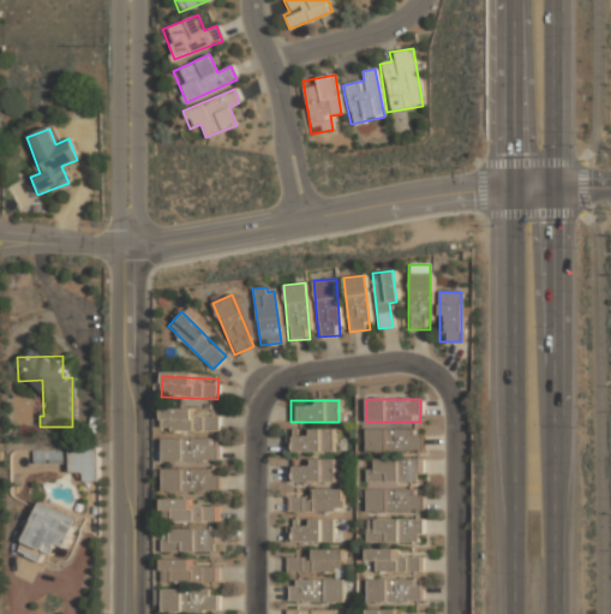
[(161,431),(217,431),(217,411),(161,411),(161,431)]
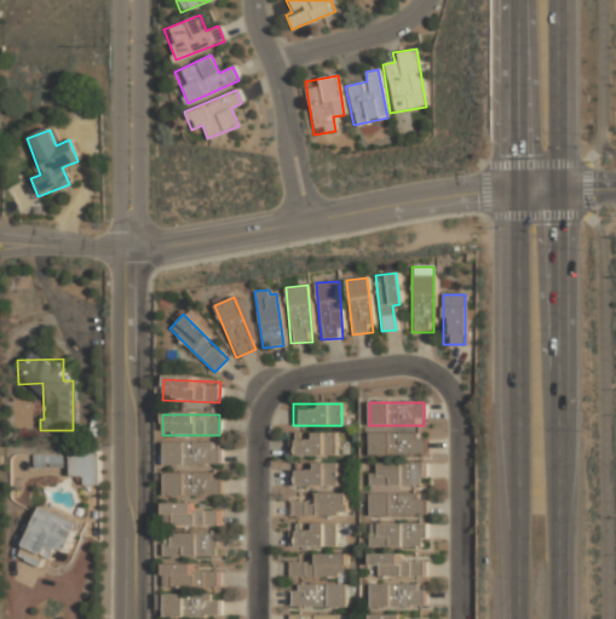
[(288,456),(335,456),(335,434),(288,434),(288,456)]
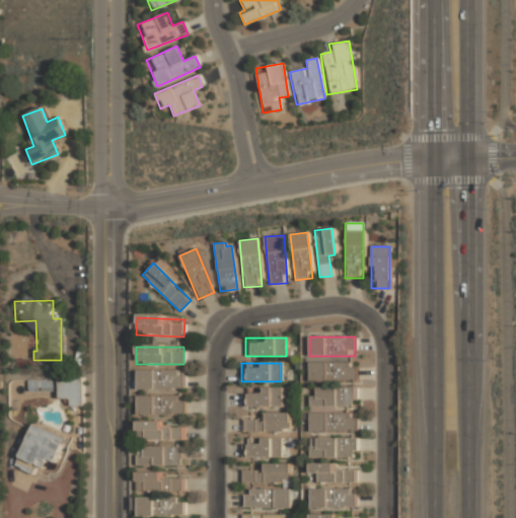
[(355,380),(355,363),(308,363),(308,380),(355,380)]
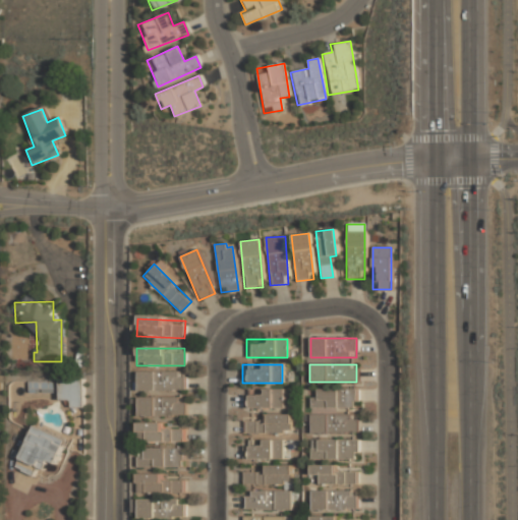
[(184,372),(138,372),(138,391),(184,391),(184,372)]
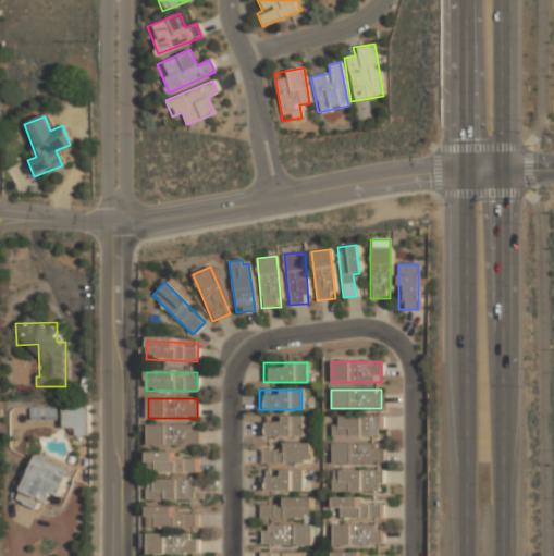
[(87,407),(62,407),(62,429),(74,429),(74,436),(87,436),(87,407)]
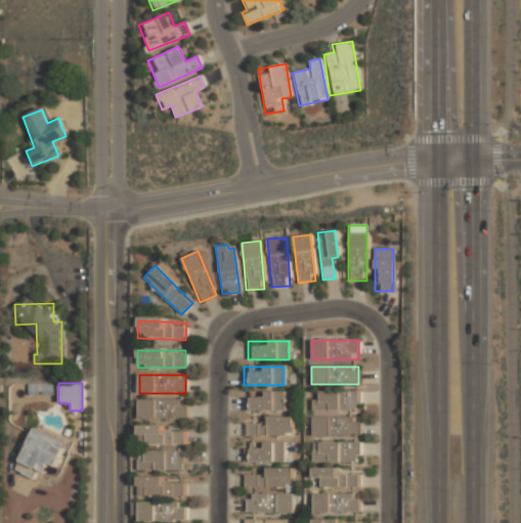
[(358,391),(312,391),(312,410),(358,410),(358,391)]
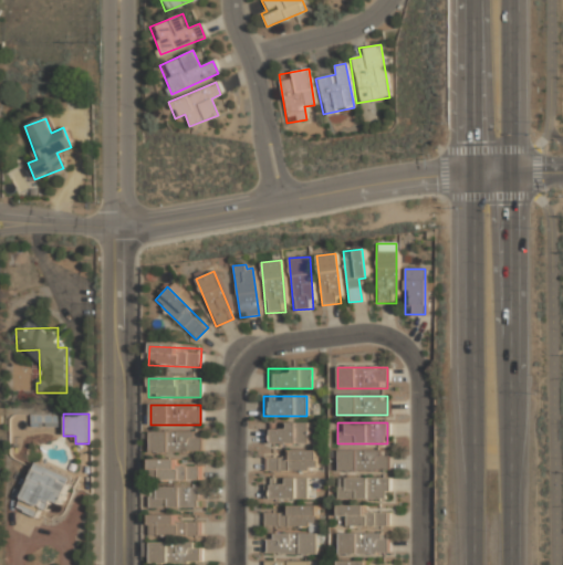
[(263,443),(306,443),(306,424),(263,424),(263,443)]
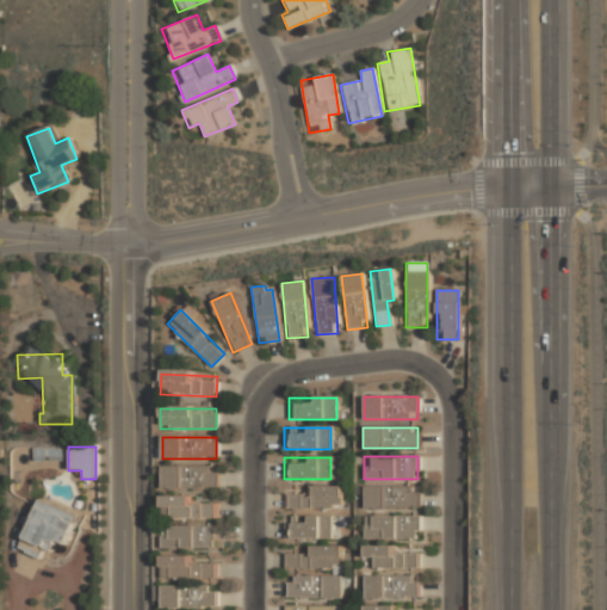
[(216,487),(216,466),(161,466),(161,487),(216,487)]
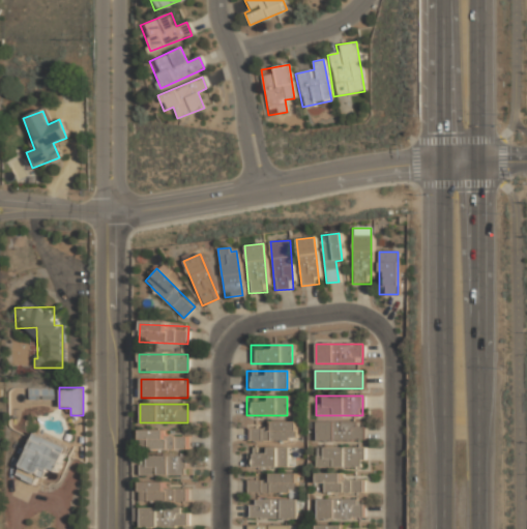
[(295,441),(295,421),(259,421),(259,429),(247,429),(247,441),(295,441)]
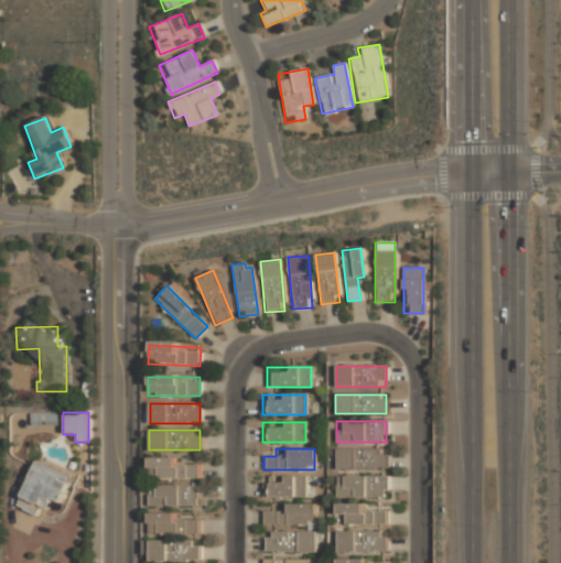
[(386,450),(335,450),(335,469),(386,469),(386,450)]
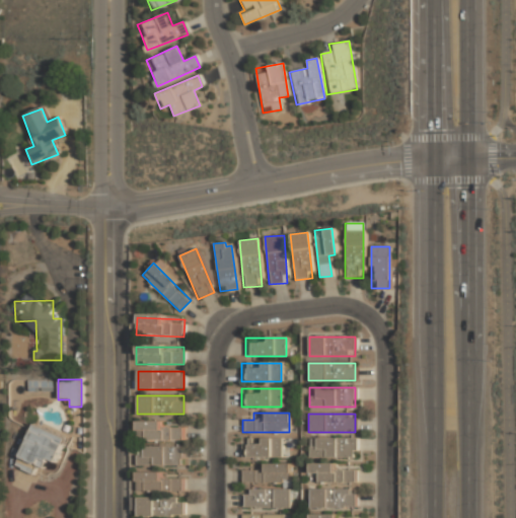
[(183,440),(183,429),(166,429),(166,421),(137,421),(137,440),(183,440)]
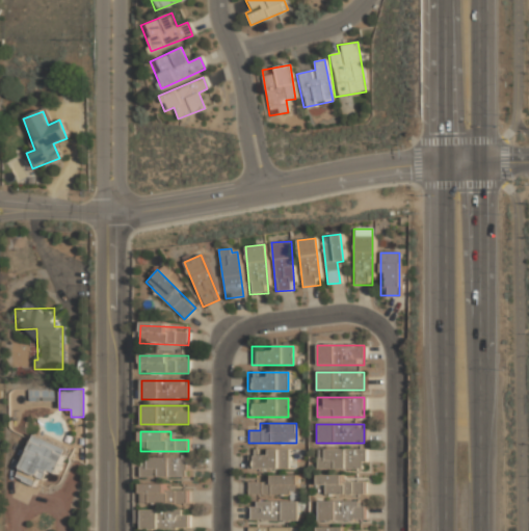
[(55,475),(65,448),(30,435),(18,471),(45,480),(48,473),(55,475)]
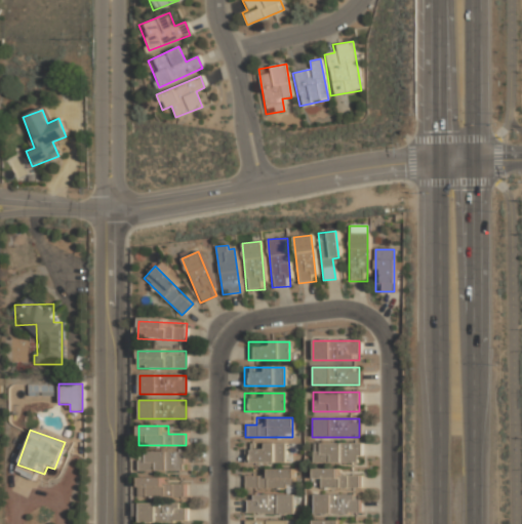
[(244,462),(284,462),(284,444),(252,444),(252,449),(244,449),(244,462)]
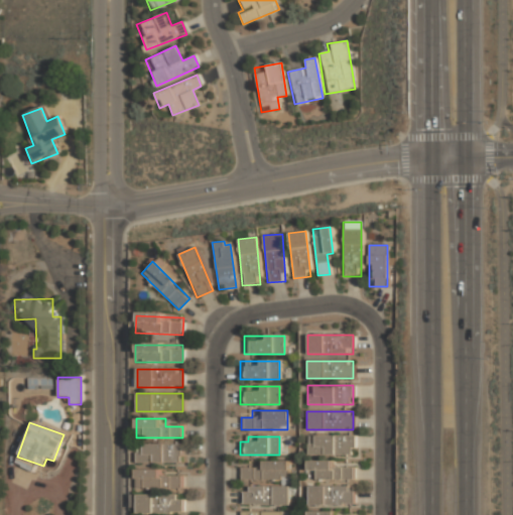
[(306,455),(353,455),(353,436),(306,436),(306,455)]
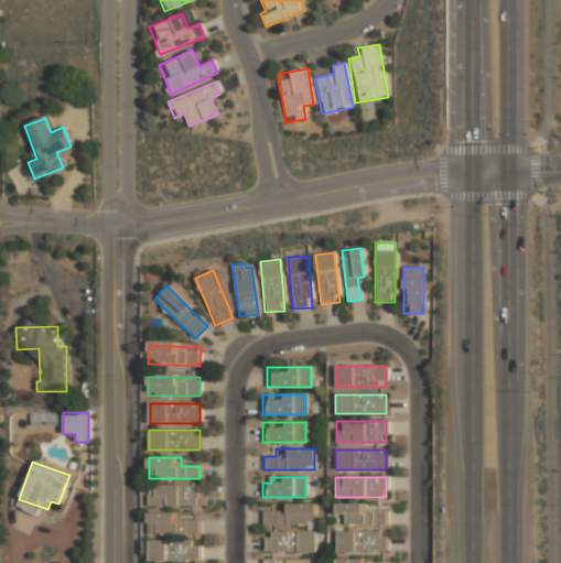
[(201,485),(149,485),(149,506),(201,506),(201,485)]
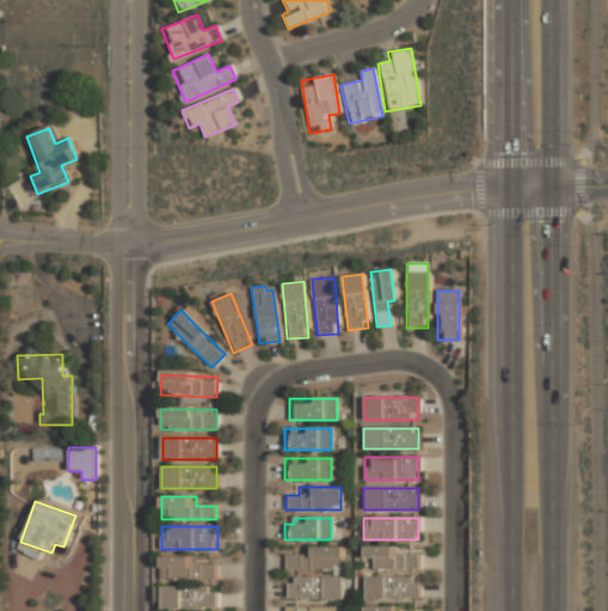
[(339,547),(301,547),(301,556),(284,556),(284,570),(339,570),(339,547)]
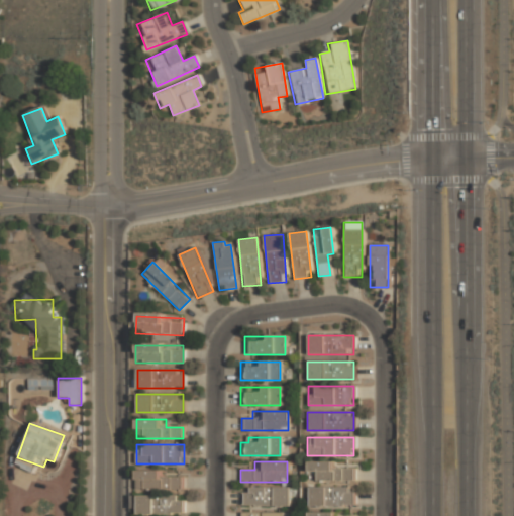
[(353,481),(353,470),(342,470),(342,461),(307,461),(307,481),(353,481)]
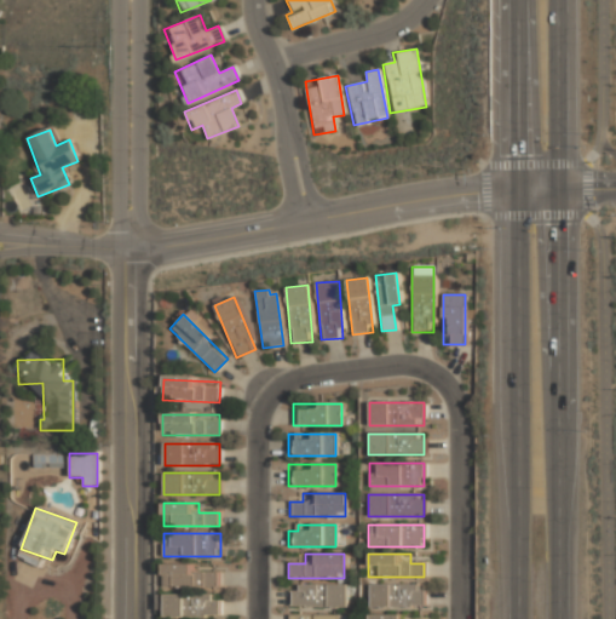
[(220,572),(207,572),(207,563),(162,563),(162,588),(220,588),(220,572)]
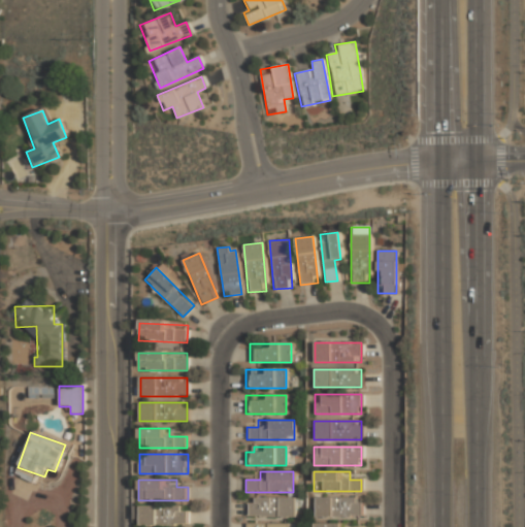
[(245,518),(293,518),(293,498),(245,498),(245,518)]
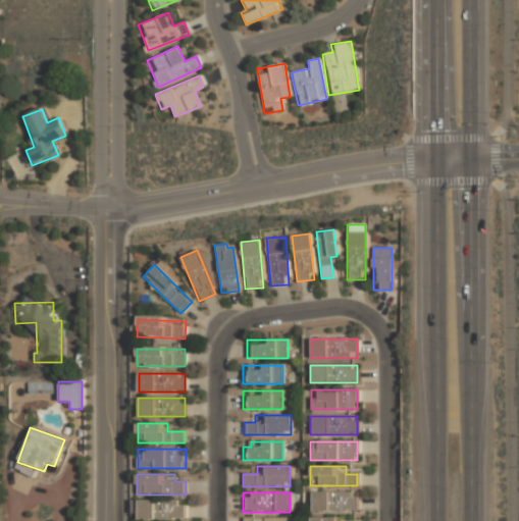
[(357,512),(357,492),(310,492),(310,512),(357,512)]
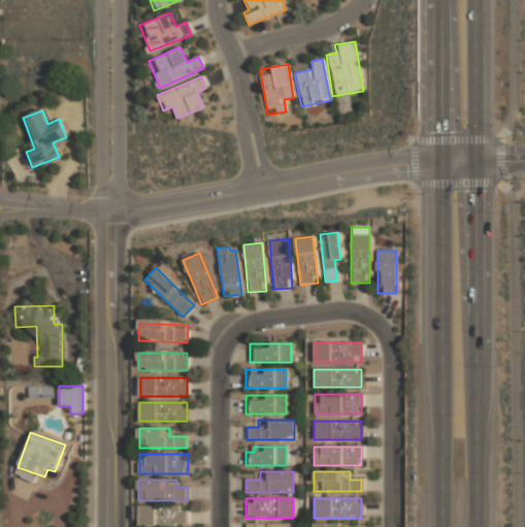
[(188,506),(132,506),(132,526),(188,526),(188,506)]
